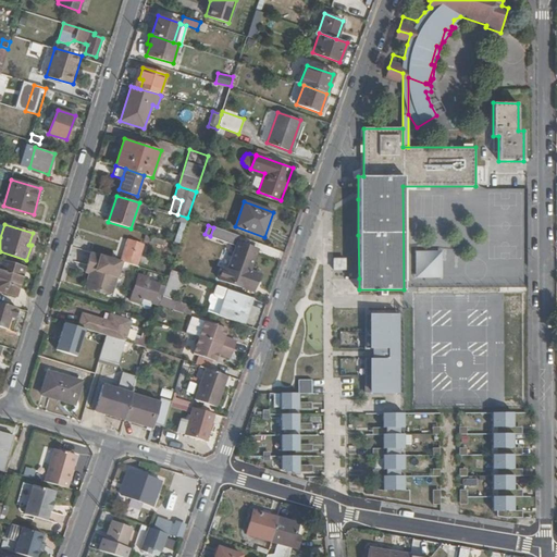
[(237,242),(239,236),(213,227),(210,236),(236,246),(227,269),(222,268),(219,279),(244,289),(252,292),(256,284),(252,283),(254,280),(257,281),(259,274),(250,271),(258,249),(237,242)]
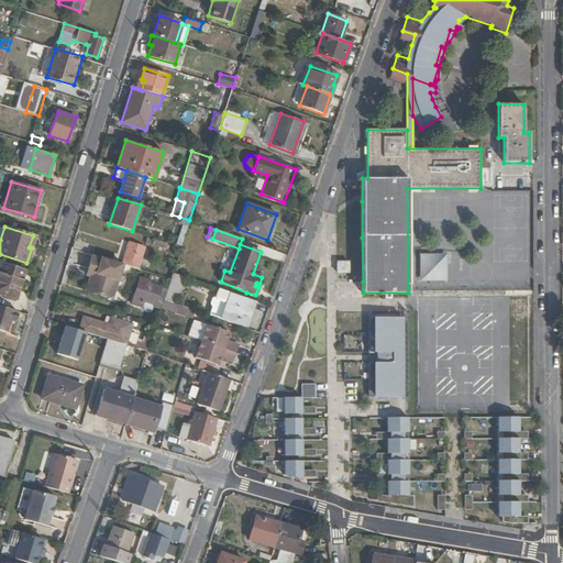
[(146,238),(145,242),(165,247),(166,243),(146,238)]
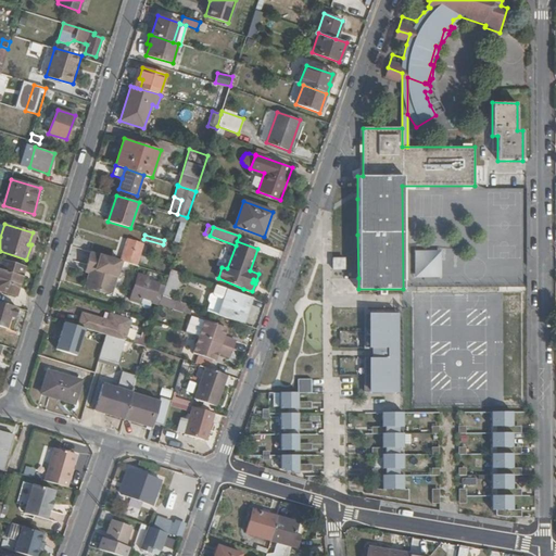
[(136,265),(142,244),(127,240),(121,261),(136,265)]
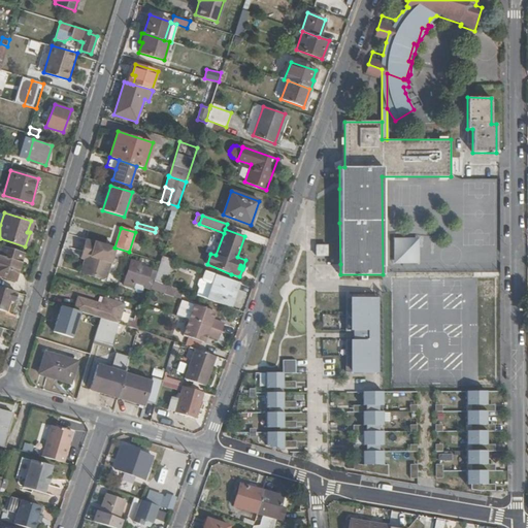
[(420,237),(394,237),(393,263),(420,264),(420,237)]
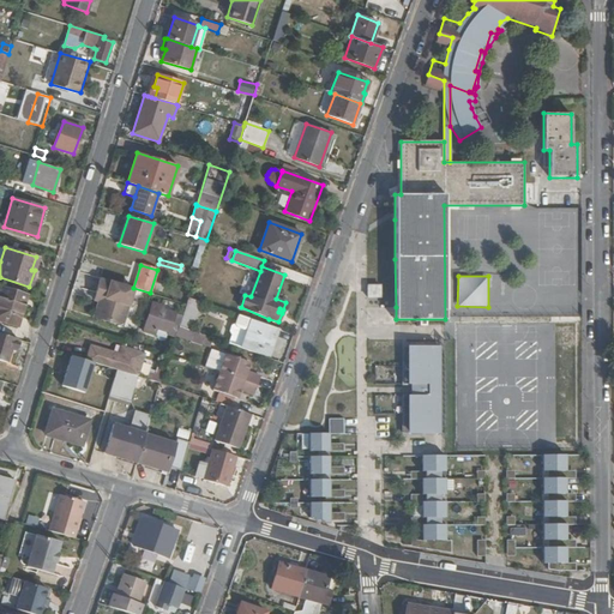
[(367,298),(380,298),(380,284),(367,284),(367,294),(367,298)]
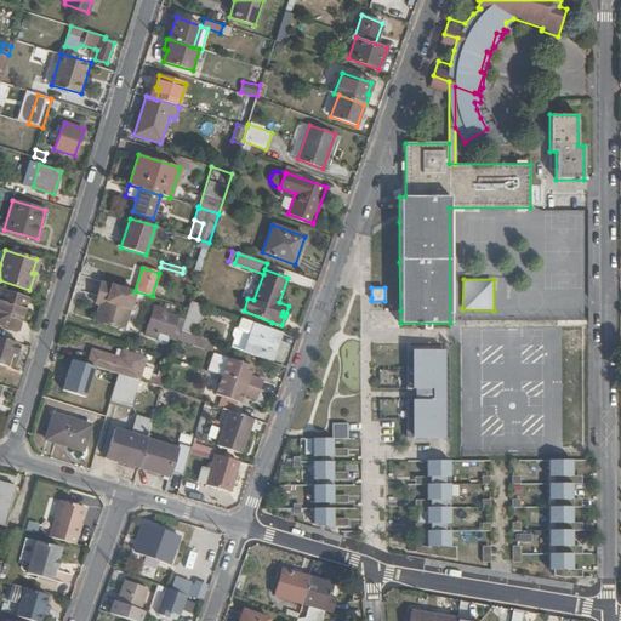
[(27,297),(1,290),(0,294),(0,324),(17,329),(27,297)]
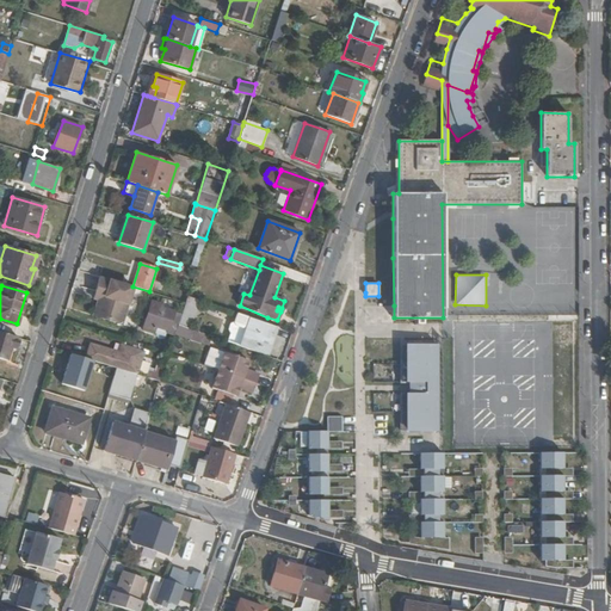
[(190,328),(199,300),(187,296),(179,323),(190,328)]
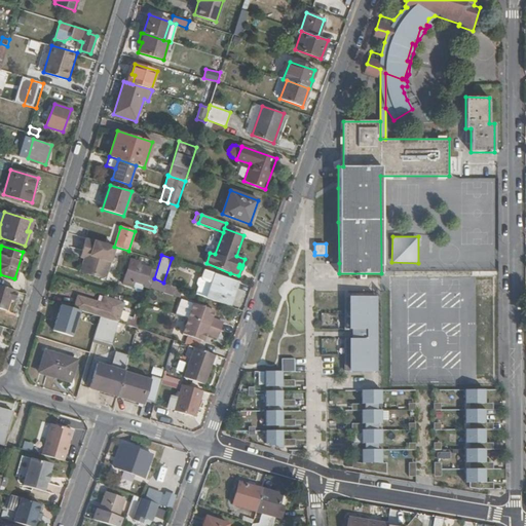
[(156,269),(151,267),(140,264),(140,262),(130,259),(127,267),(125,273),(123,280),(133,284),(135,278),(145,283),(144,284),(144,286),(144,287),(145,288),(147,288),(149,287),(149,286),(149,285),(149,284),(151,276),(153,277),(156,269)]
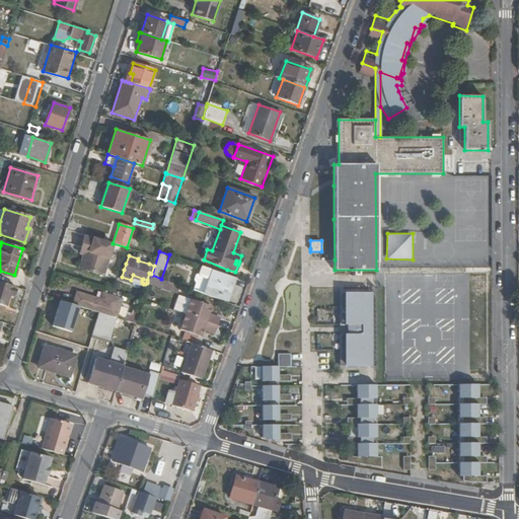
[(227,284),(229,276),(202,266),(199,274),(196,275),(194,280),(196,283),(193,291),(224,302),(230,285),(227,284)]
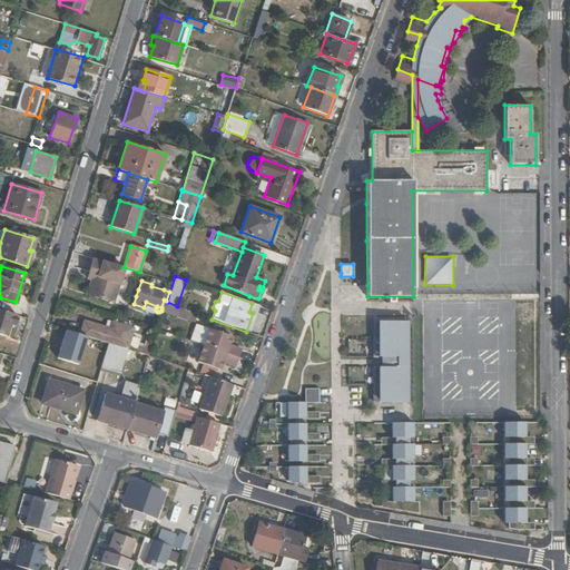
[(187,320),(190,312),(179,308),(177,316),(187,321),(187,320)]
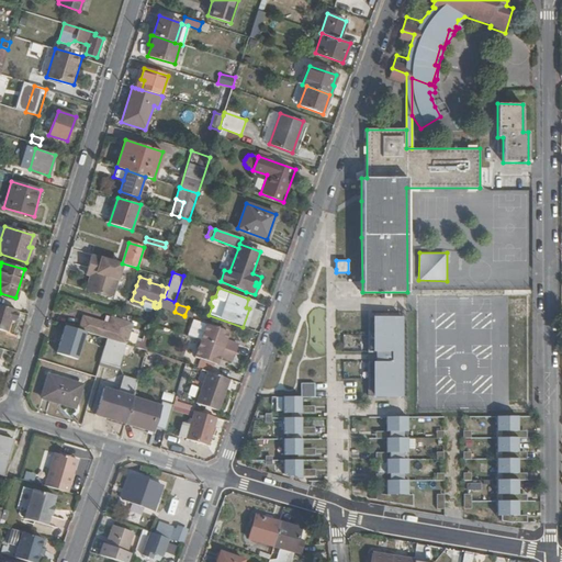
[(14,322),(18,311),(0,305),(0,329),(6,333),(10,321),(14,322)]
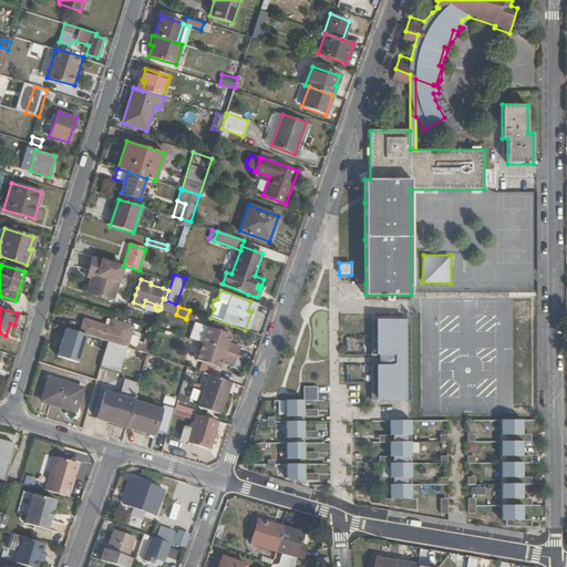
[(186,318),(194,321),(196,312),(189,310),(186,318)]
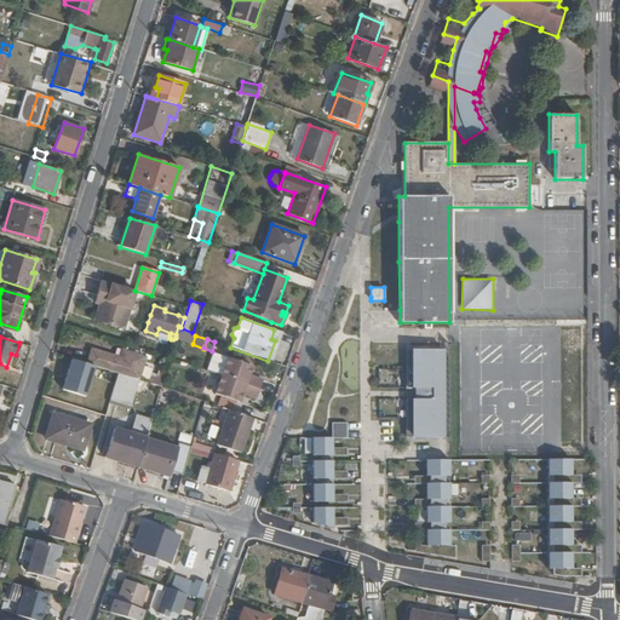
[(445,389),(445,349),(414,350),(414,368),(407,368),(407,369),(407,389),(413,389),(445,389)]
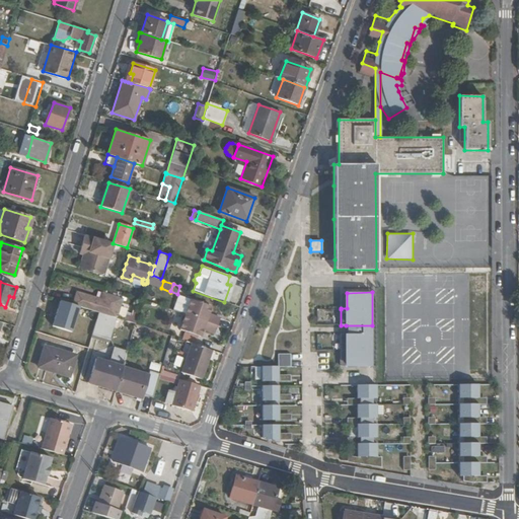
[(101,300),(81,293),(80,294),(76,293),(73,304),(83,307),(96,311),(98,312),(116,317),(122,300),(103,294),(101,300)]
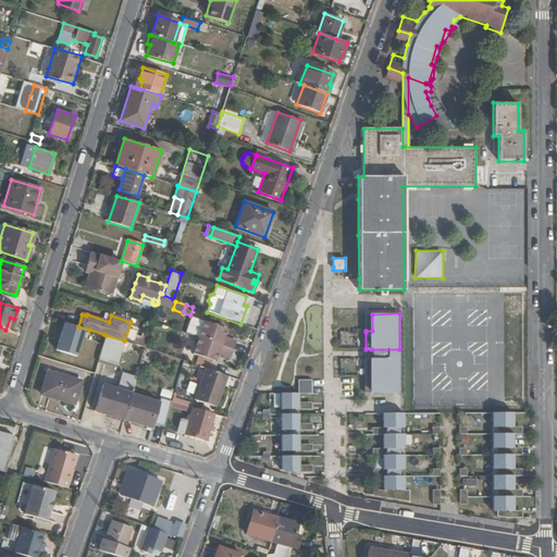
[(199,337),(203,322),(192,317),(186,333),(199,337)]
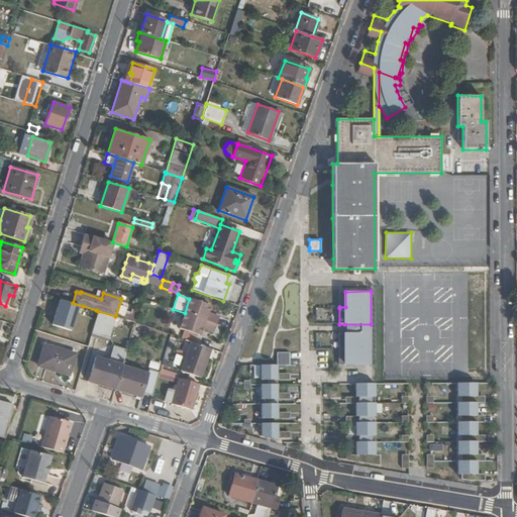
[(210,306),(189,299),(185,313),(179,328),(199,335),(202,328),(213,332),(218,317),(207,313),(210,306)]
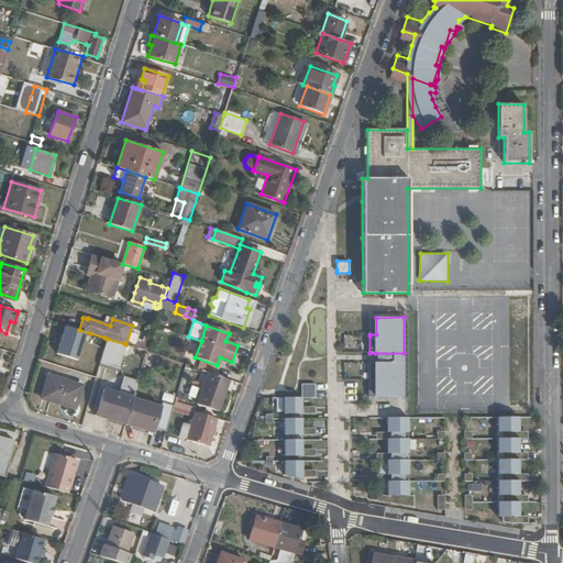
[(101,346),(105,338),(90,333),(88,343),(101,346)]
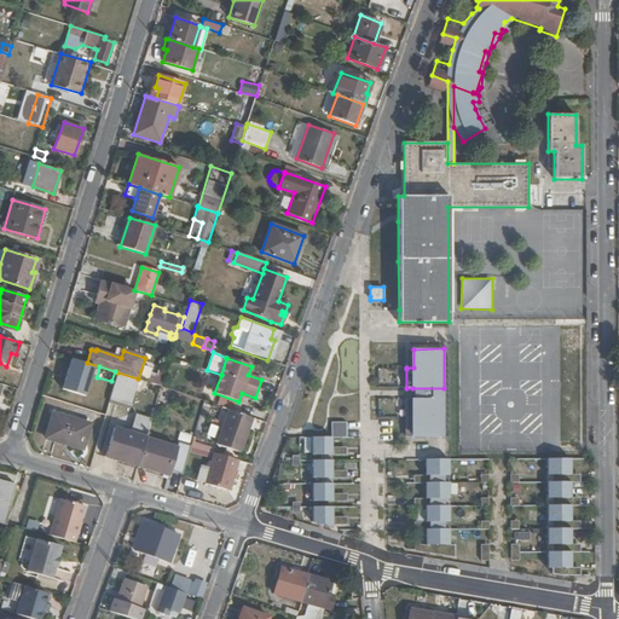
[(131,405),(138,379),(117,372),(110,399),(131,405)]
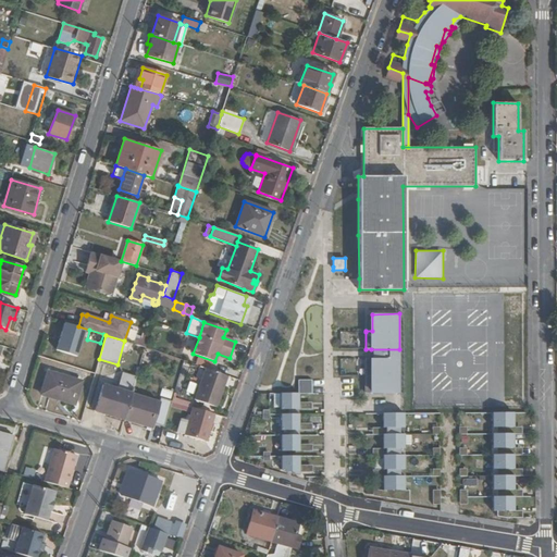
[(145,347),(147,341),(135,337),(133,343),(145,347)]
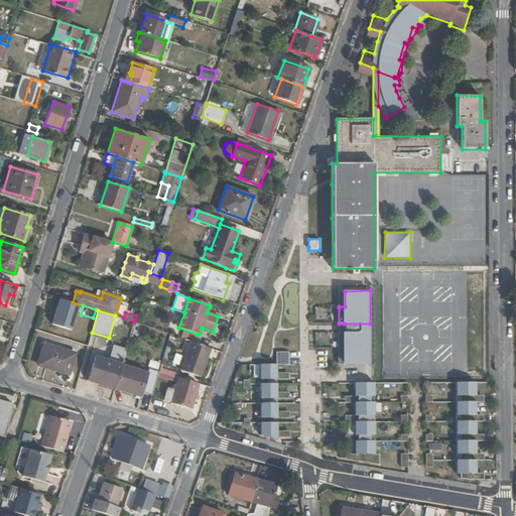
[(370,324),(344,324),(344,329),(344,333),(370,333),(370,324)]
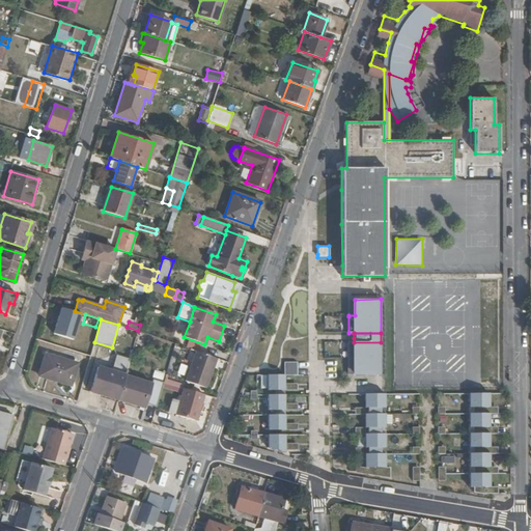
[(355,376),(381,375),(381,342),(354,342),(348,343),(348,361),(354,361),(355,376)]
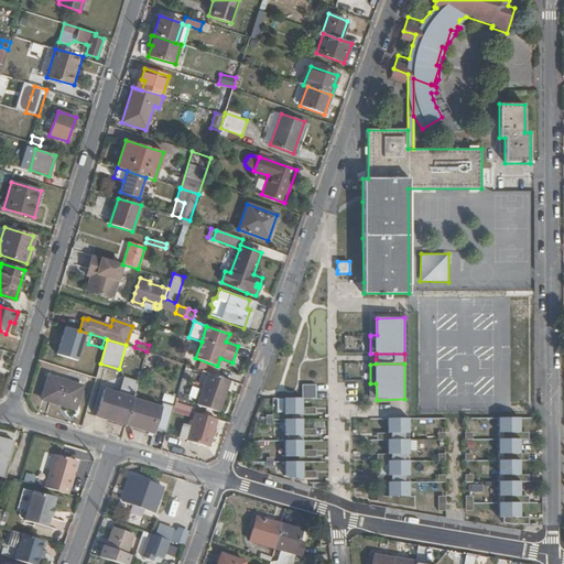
[(218,412),(229,380),(208,373),(197,404),(218,412)]
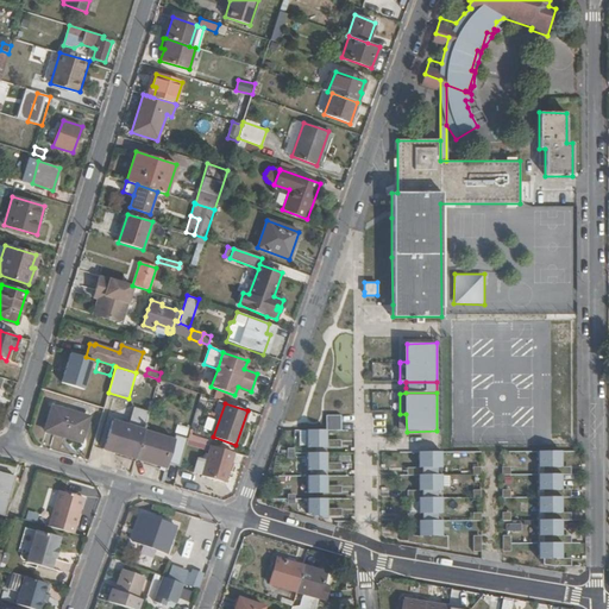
[(68,414),(69,412),(52,406),(44,431),(81,441),(88,420),(68,414)]
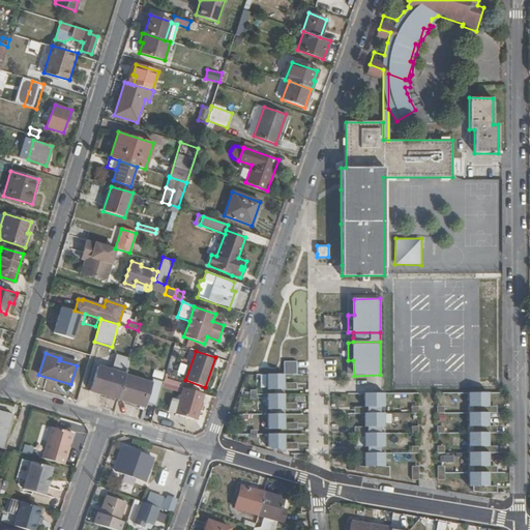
[(125,375),(129,359),(117,355),(113,371),(97,366),(90,390),(144,408),(146,403),(155,406),(163,381),(152,378),(151,382),(125,375)]
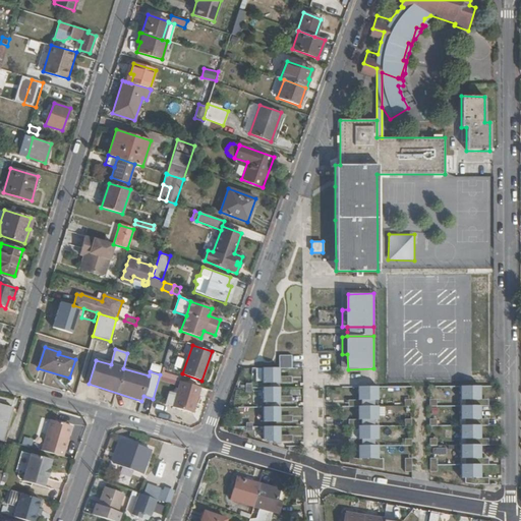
[(291,357),(279,357),(279,370),(291,369),(291,357)]
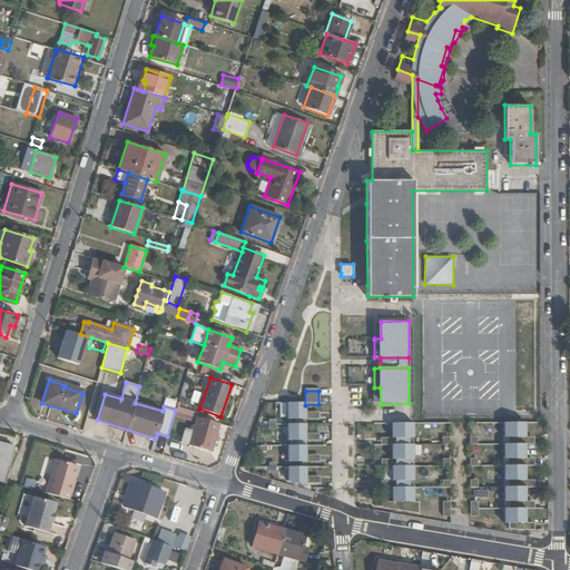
[(166,397),(164,405),(175,408),(177,400),(166,397)]
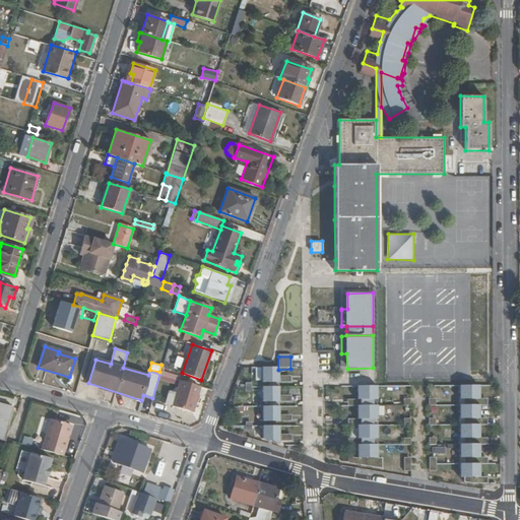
[(278,370),(261,370),(261,385),(278,384),(278,378),(278,370)]
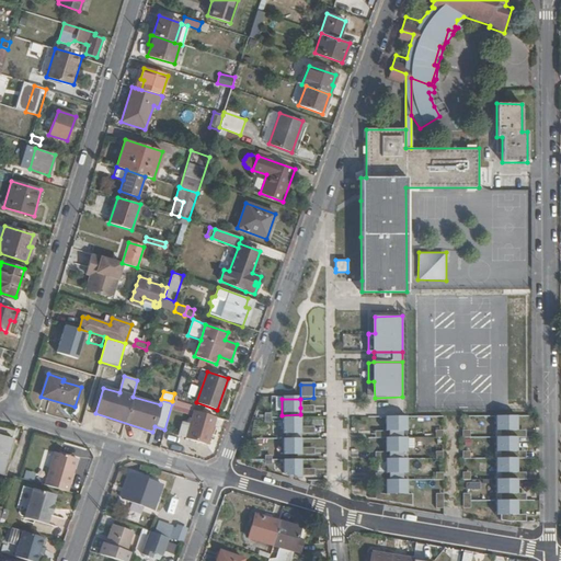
[(175,400),(173,411),(189,414),(191,404),(175,400)]
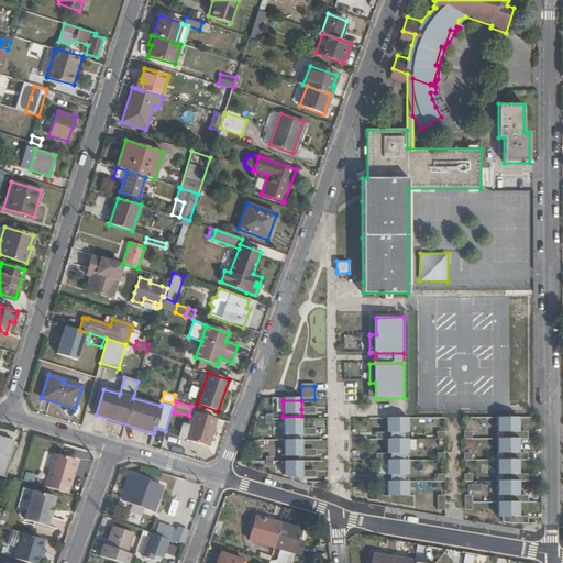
[(208,446),(217,418),(195,411),(190,426),(183,423),(178,437),(186,439),(186,440),(208,446)]
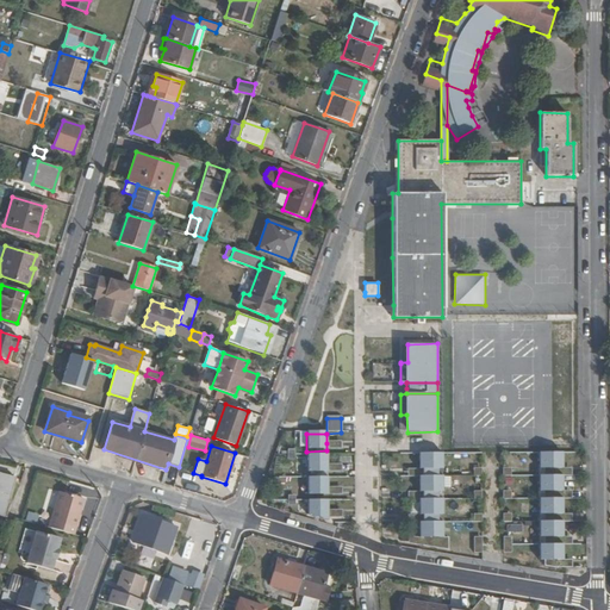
[(419,547),(444,552),(446,540),(440,540),(440,523),(435,523),(435,516),(440,516),(441,499),(435,499),(435,492),(441,492),(441,477),(436,477),(436,470),(441,470),(441,453),(417,453),(417,470),(421,470),(421,478),(417,478),(417,493),(421,493),(421,500),(417,500),(416,516),(421,516),(421,523),(416,523),(416,539),(419,540),(419,547)]
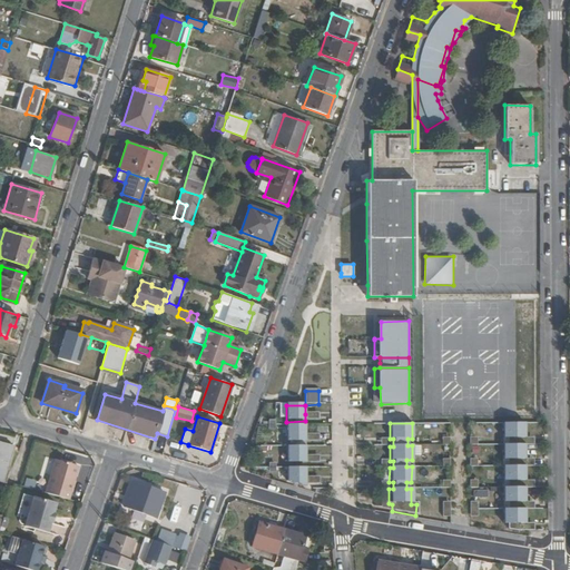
[(518,532),(520,532),(520,524),(523,524),(523,511),(520,511),(520,503),(523,503),(524,489),(521,489),(521,482),(524,482),(524,468),(521,468),(521,460),(524,460),(524,445),(521,445),(521,439),(524,439),(524,423),(503,423),(502,439),(508,439),(508,445),(502,445),(502,460),(507,460),(507,467),(502,467),(502,482),(507,482),(507,489),(502,489),(501,503),(507,503),(507,510),(501,510),(501,526),(505,526),(505,531),(518,532)]
